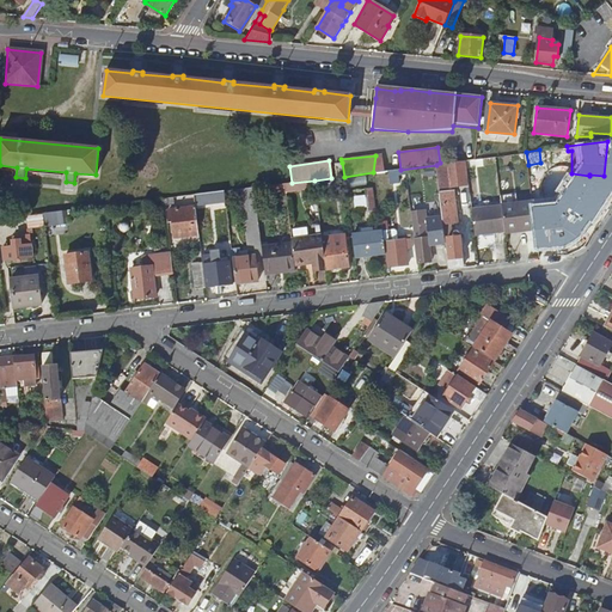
[(436,165),(441,202),(456,200),(454,188),(452,189),(451,185),(467,183),(464,160),(440,163),(436,165)]
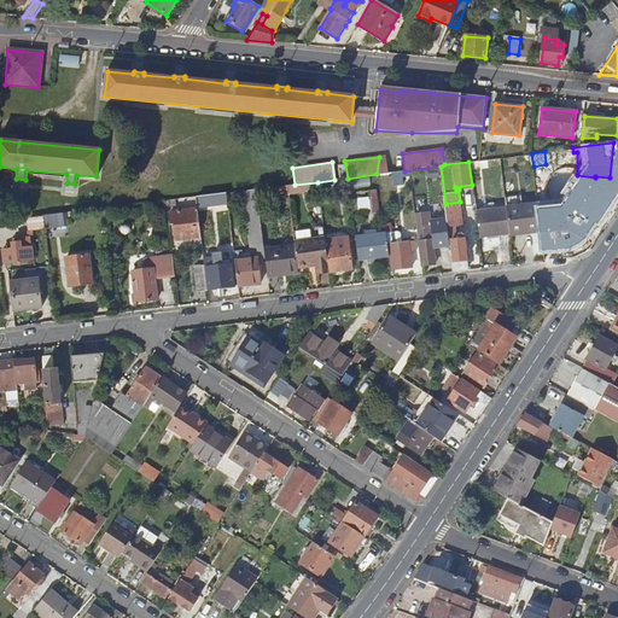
[(337,165),(339,179),(348,179),(345,164),(337,165)]
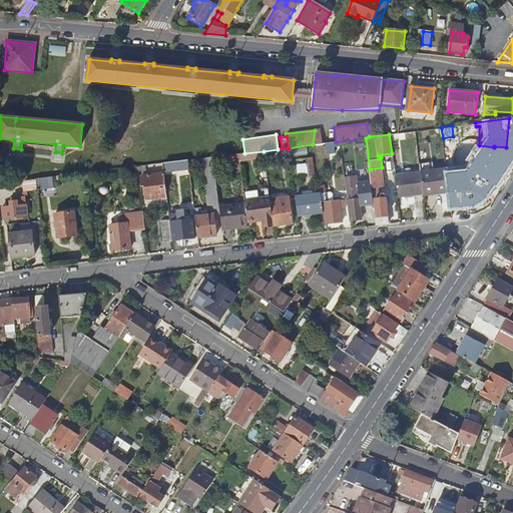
[(324,141),(326,152),(333,151),(331,140),(324,141)]
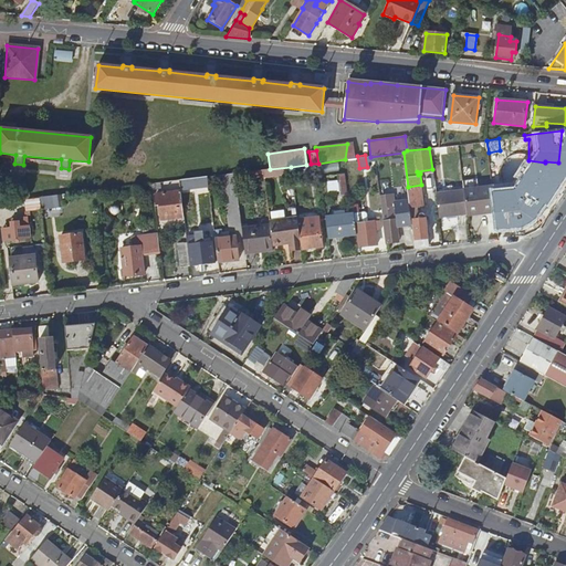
[(558,163),(545,161),(545,163),(528,160),(528,161),(527,168),(525,186),(542,189),(555,191),(558,163)]
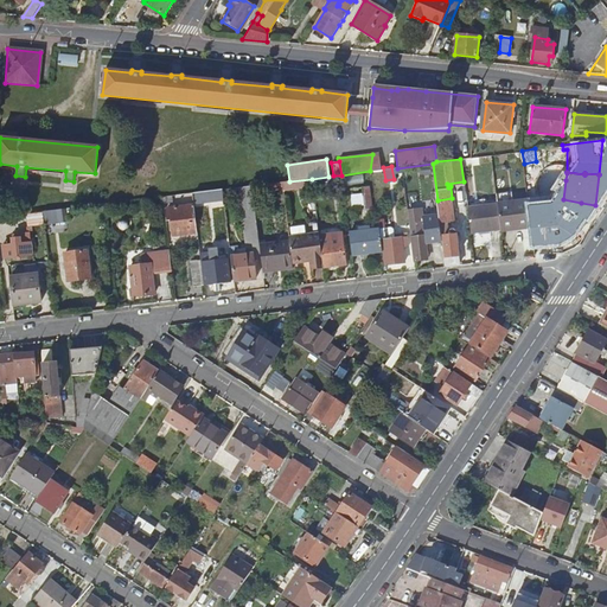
[(312,179),(314,193),(323,192),(321,184),(343,183),(342,176),(333,176),(328,177),(312,179)]
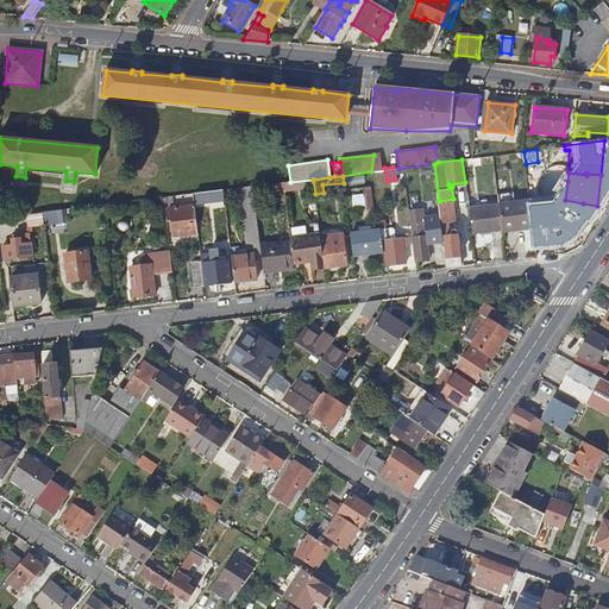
[(516,181),(519,196),(529,195),(528,187),(527,179),(516,181)]
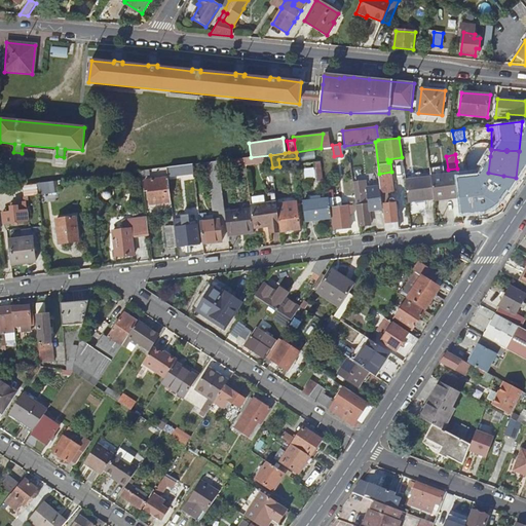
[(208,161),(215,214),(216,220),(222,219),(226,219),(225,211),(218,159),(208,161)]
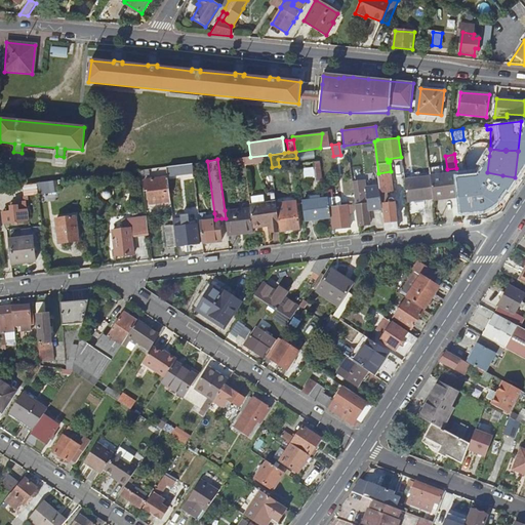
[(313,161),(315,179),(322,178),(319,160),(313,161)]
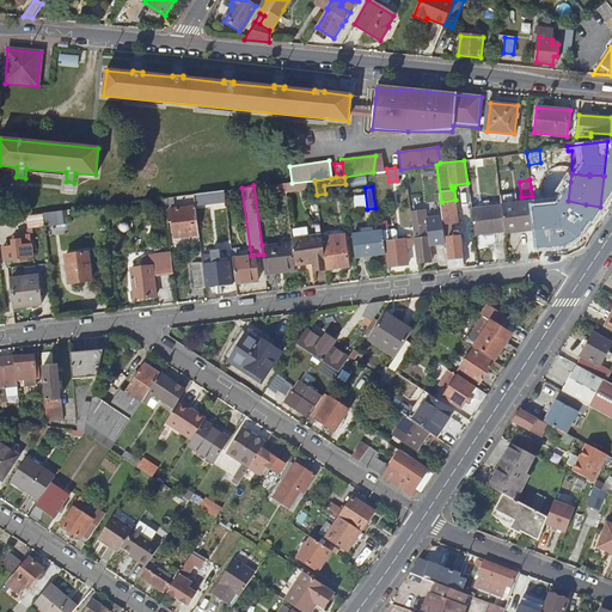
[(196,194),(197,203),(218,202),(216,190),(196,194)]
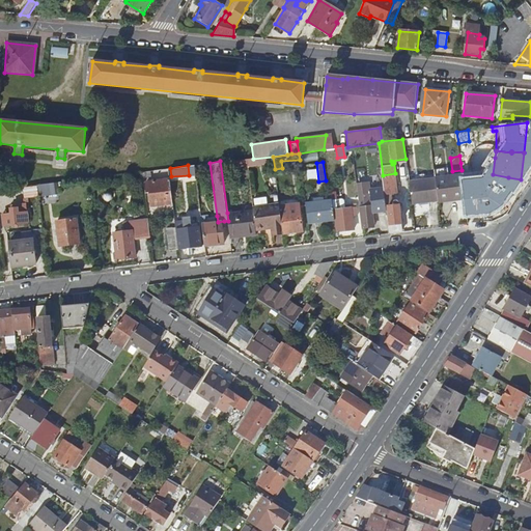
[(385,188),(386,201),(392,200),(391,193),(397,192),(395,173),(383,175),(385,188)]
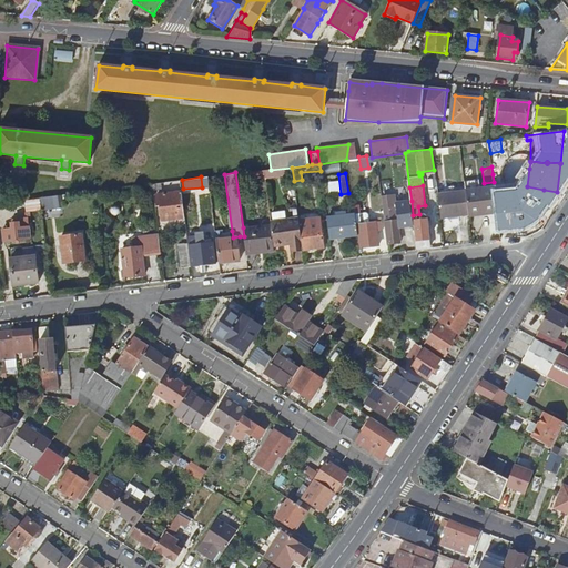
[(466,191),(468,212),(483,210),(483,213),(497,211),(496,194),(495,186),(466,190),(466,191)]
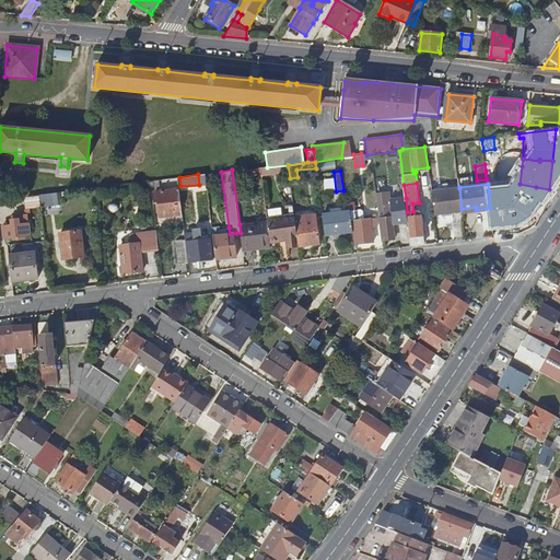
[(159,201),(160,217),(182,213),(178,187),(155,190),(156,201),(159,201)]
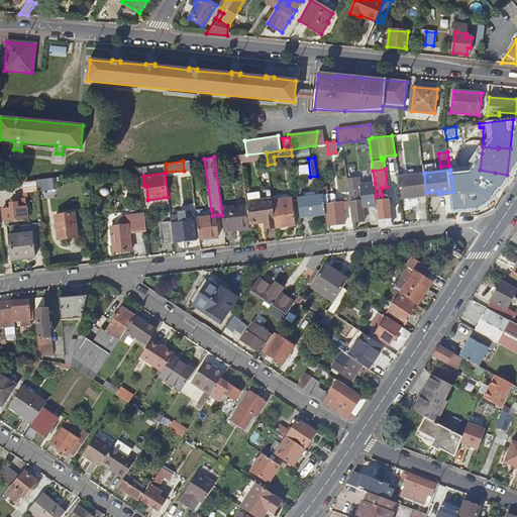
[(399,177),(402,198),(427,195),(426,193),(424,174),(399,177)]
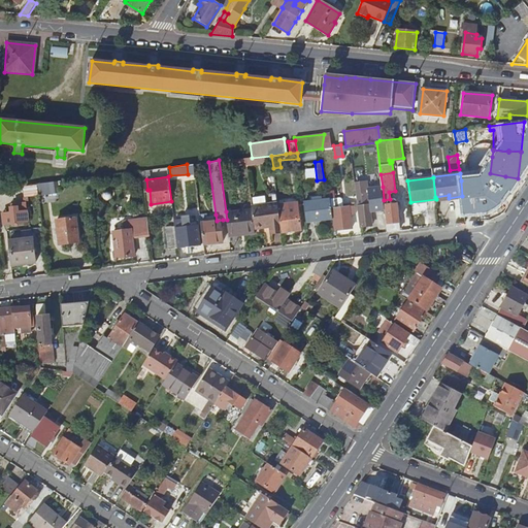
[(369,188),(368,180),(357,182),(362,225),(373,224),(372,209),(385,208),(385,204),(384,200),(383,187),(369,188)]
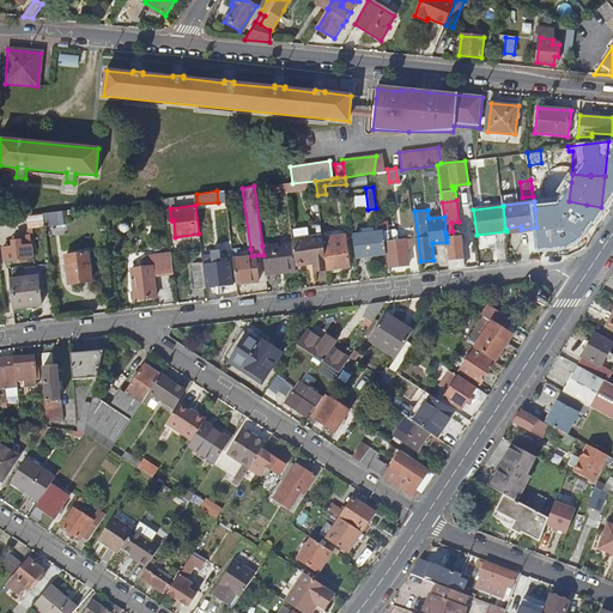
[(64,212),(28,214),(29,226),(65,224),(64,212)]
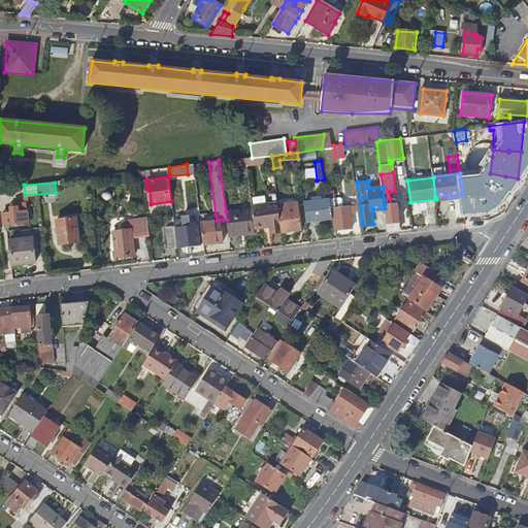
[(463,190),(466,211),(487,208),(485,187),(463,190)]
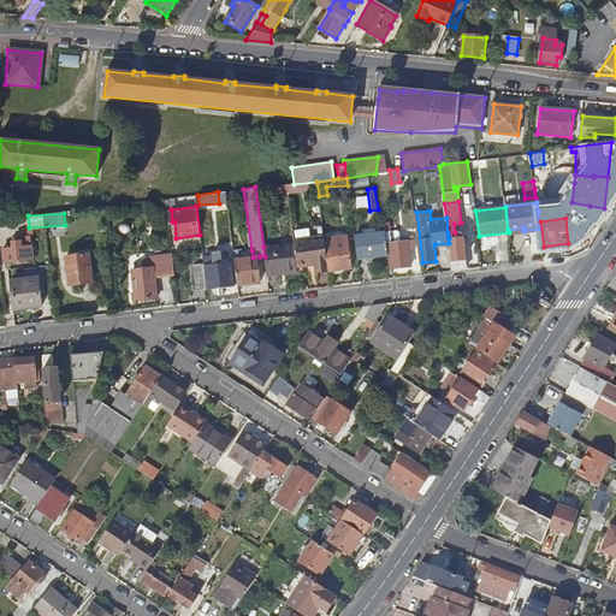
[(354,236),(357,258),(388,253),(386,243),(385,232),(375,232),(375,229),(361,230),(362,235),(354,236)]
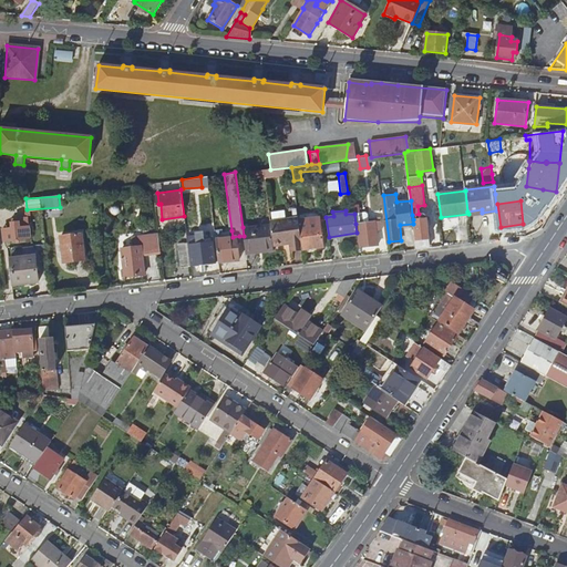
[(358,223),(361,247),(378,245),(375,230),(381,229),(380,220),(369,222),(368,214),(366,212),(354,214),(356,224),(358,223)]
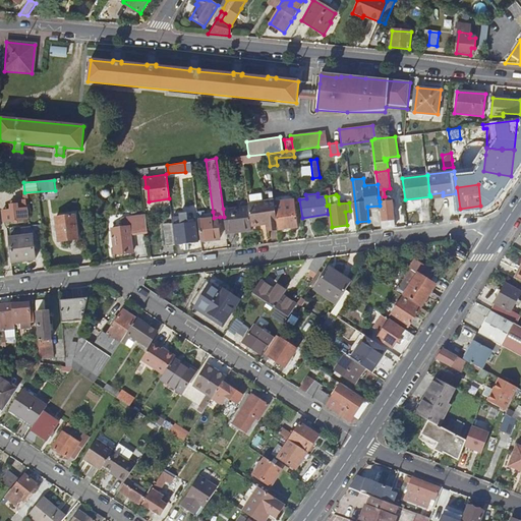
[(275,201),(278,226),(278,229),(296,226),(294,198),(275,201)]
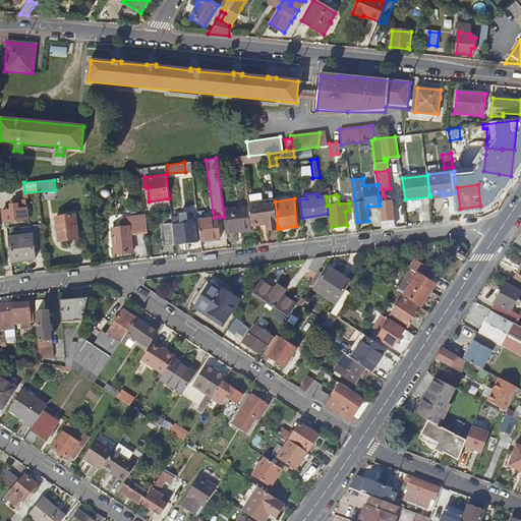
[(248,207),(250,223),(267,221),(267,227),(278,226),(275,201),(274,199),(248,203),(248,207)]
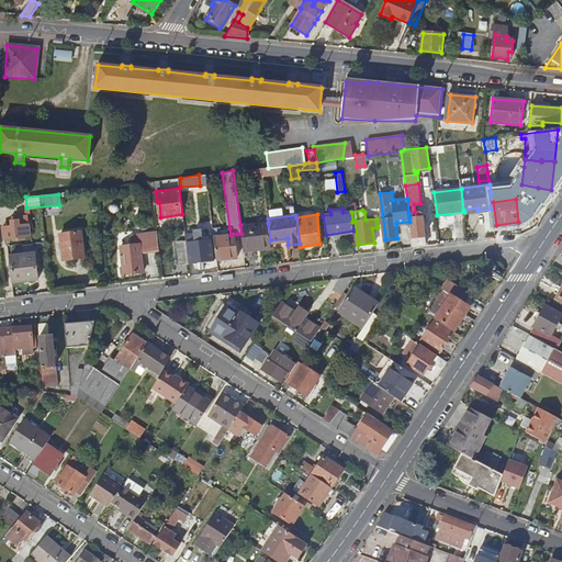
[(412,217),(414,246),(423,245),(425,244),(423,215),(415,216),(412,217)]
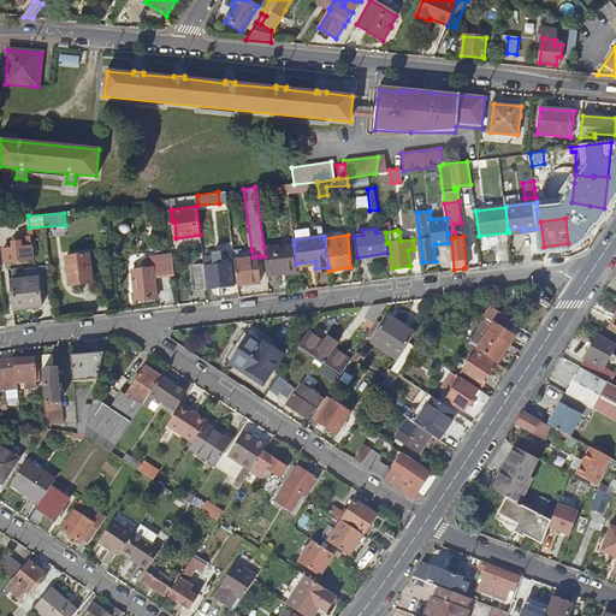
[(6,261),(35,258),(34,246),(27,246),(27,243),(22,243),(22,240),(13,241),(13,248),(5,248),(6,261)]
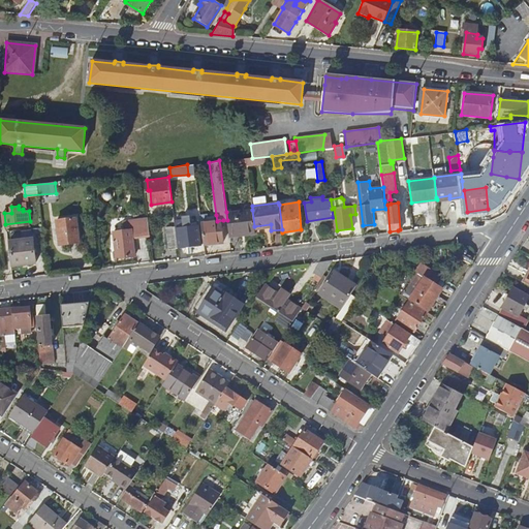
[(226,212),(227,220),(229,231),(244,229),(244,234),(255,232),(254,226),(252,210),(226,212)]
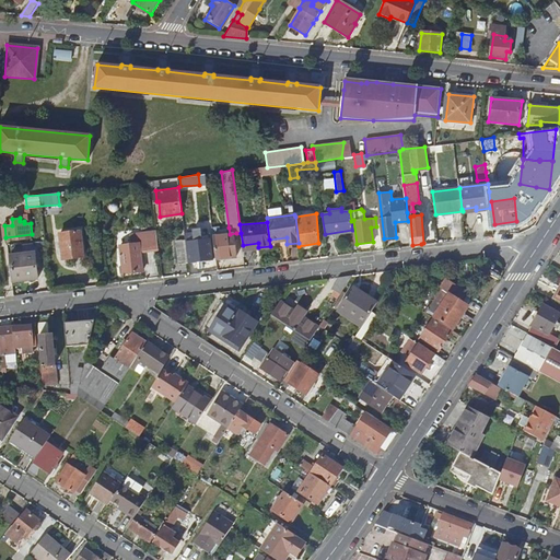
[(213,235),(217,258),(236,256),(234,240),(237,240),(236,233),(230,234),(229,228),(220,229),(220,234),(213,235)]
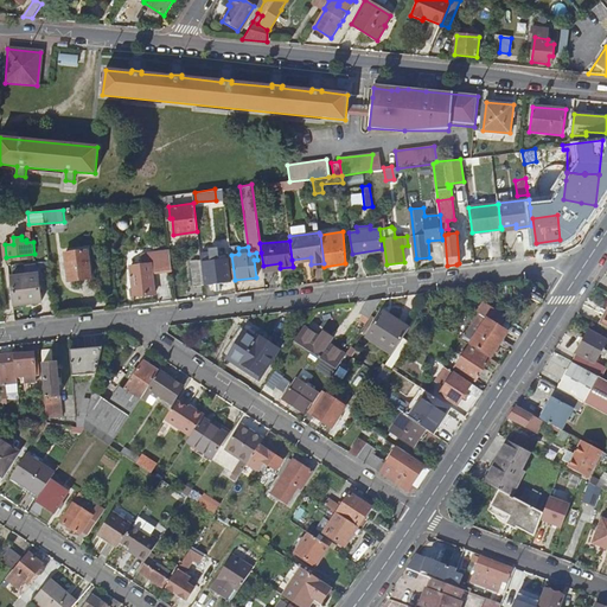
[(65,253),(69,280),(91,278),(88,250),(65,253)]
